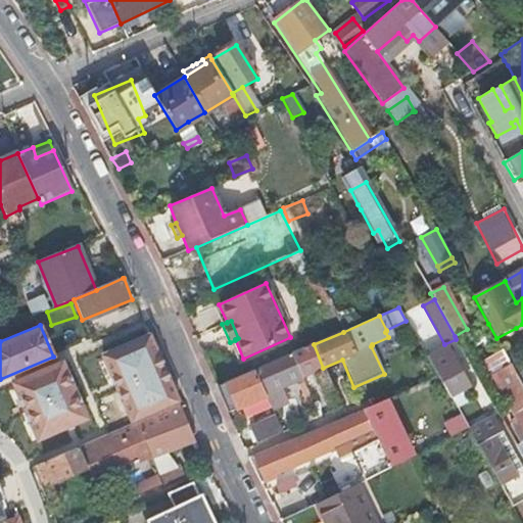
[(97,354),(130,421),(177,401),(147,333),(97,354)]
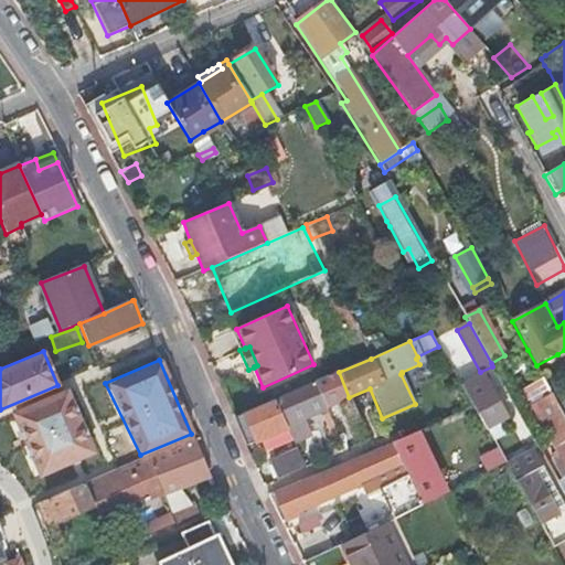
[(349,397),(339,372),(312,384),(323,408),(336,403),(345,425),(359,420),(349,397)]
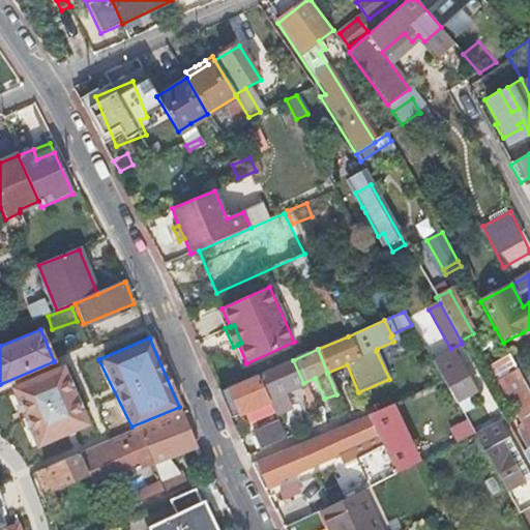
[(433,363),(455,403),(473,392),(451,354),(433,363)]
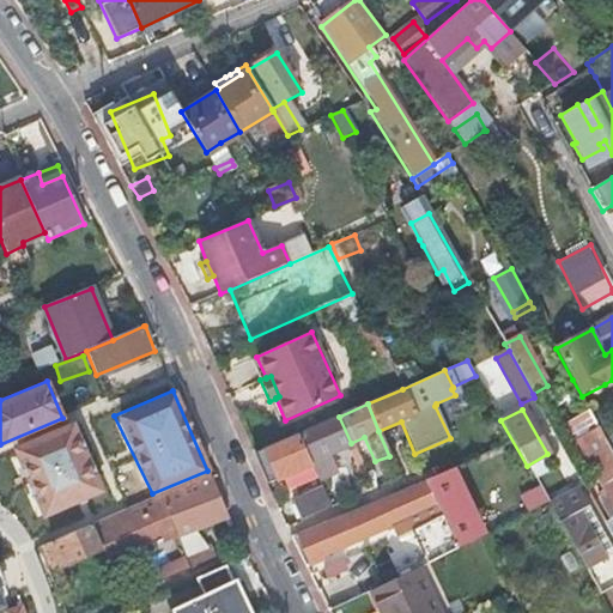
[(311,466),(316,479),(331,472),(323,455),(351,443),(339,417),(297,435),(309,461),(311,466)]
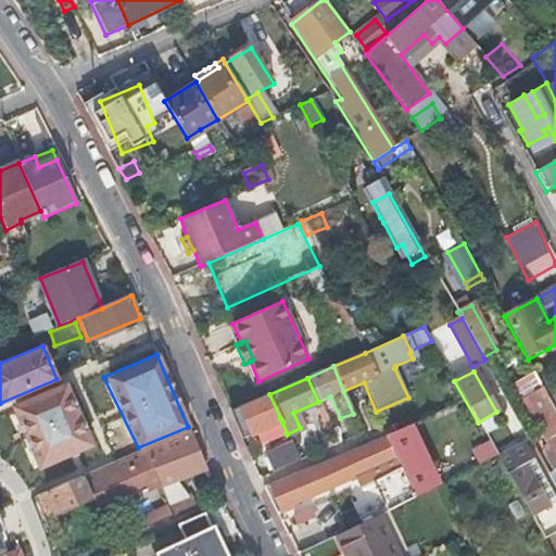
[(10,407),(36,472),(92,447),(65,384),(10,407)]
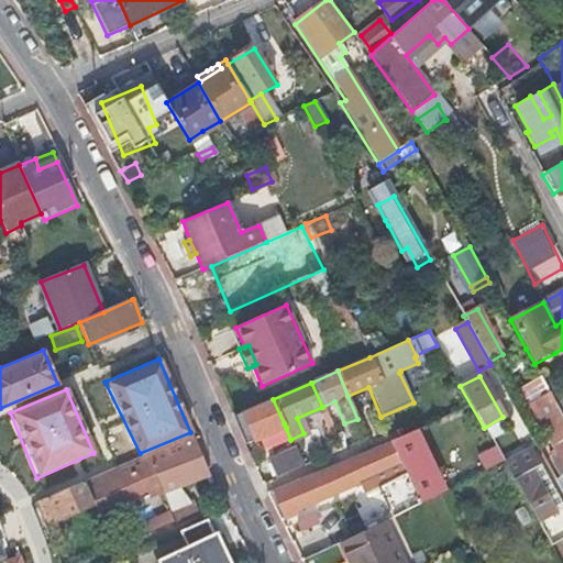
[(562,416),(555,404),(553,397),(532,408),(558,452),(550,456),(560,476),(554,479),(562,494),(562,416)]
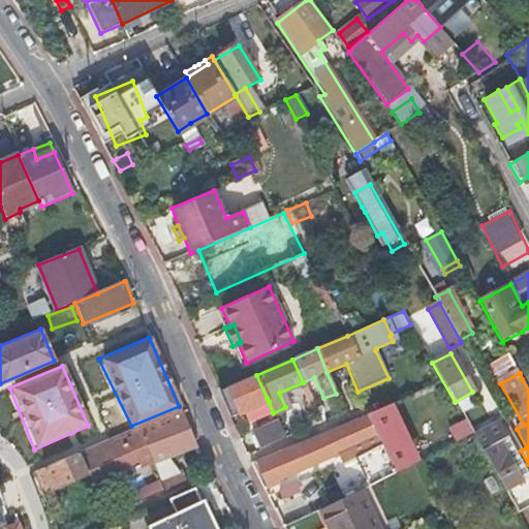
[(219,392),(230,418),(243,412),(269,402),(267,398),(256,375),(219,392)]
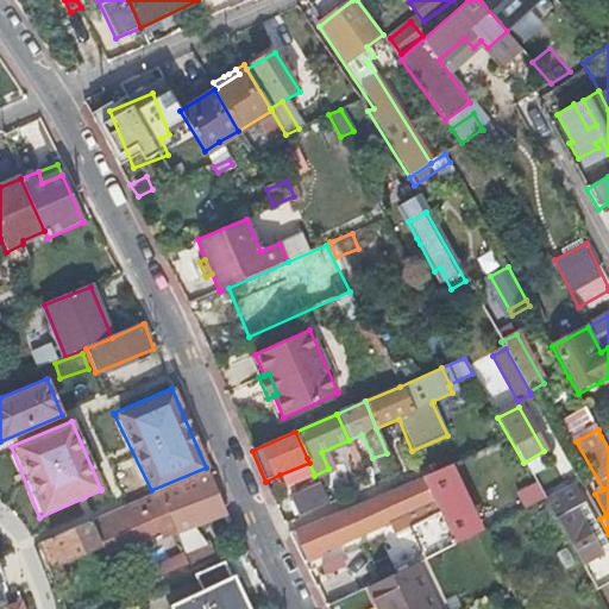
[(106,464),(121,495),(140,487),(125,454),(106,464)]
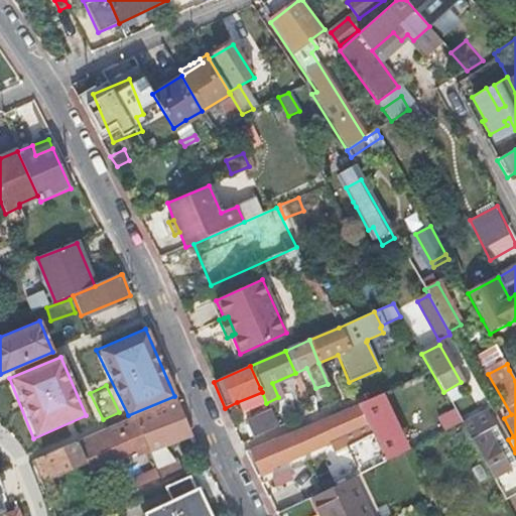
[(262,392),(237,402),(240,410),(245,408),(247,411),(266,403),(262,392)]
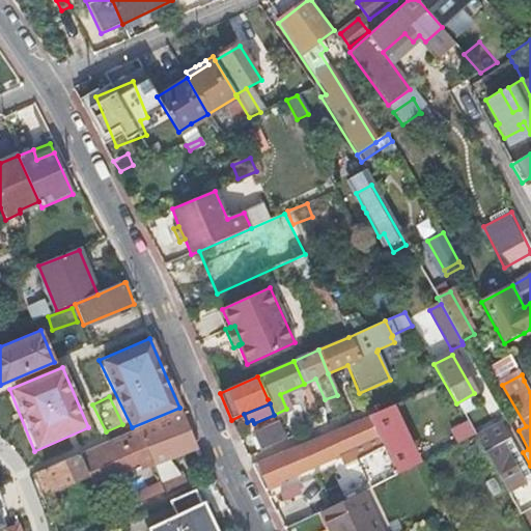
[(380,446),(403,435),(391,406),(257,465),(269,491),(279,486),(277,481),(281,480),(282,482),(340,455),(376,439),(380,446)]
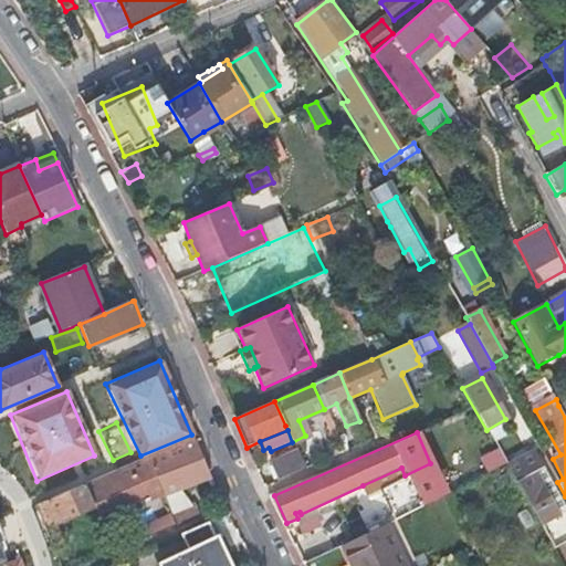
[(207,471),(192,438),(175,444),(145,458),(159,490),(161,495),(163,499),(181,491),(177,483),(207,471)]
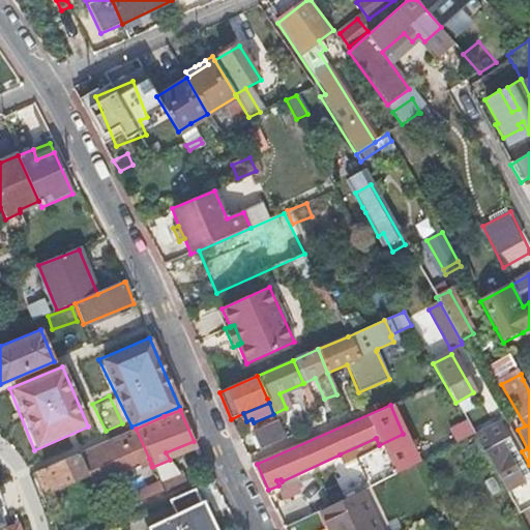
[(474,437),(505,492),(529,477),(529,474),(501,422),(474,437)]
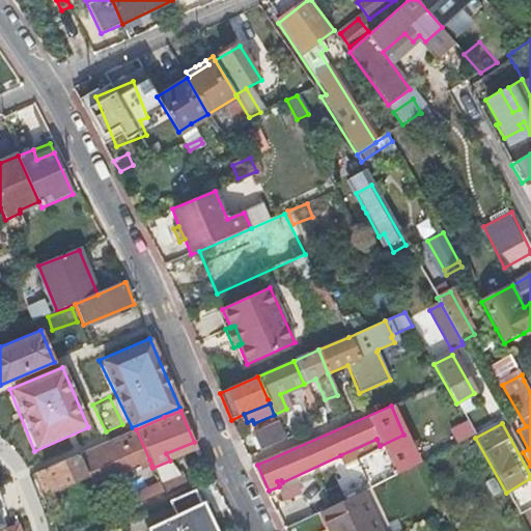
[(257,451),(285,440),(279,425),(251,438),(257,451)]
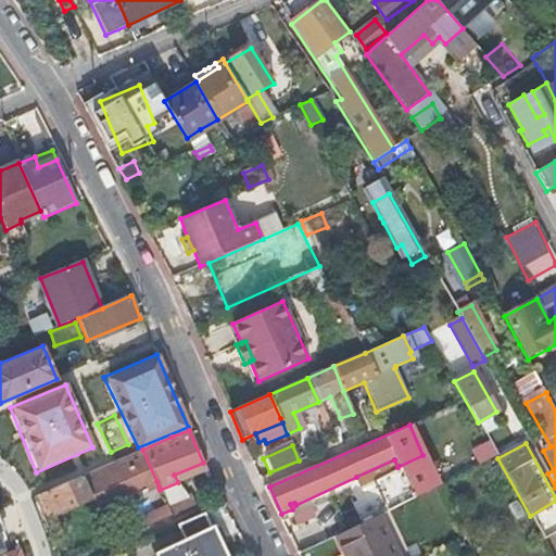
[(156,481),(142,450),(81,476),(91,500),(95,507),(146,485),(156,481)]
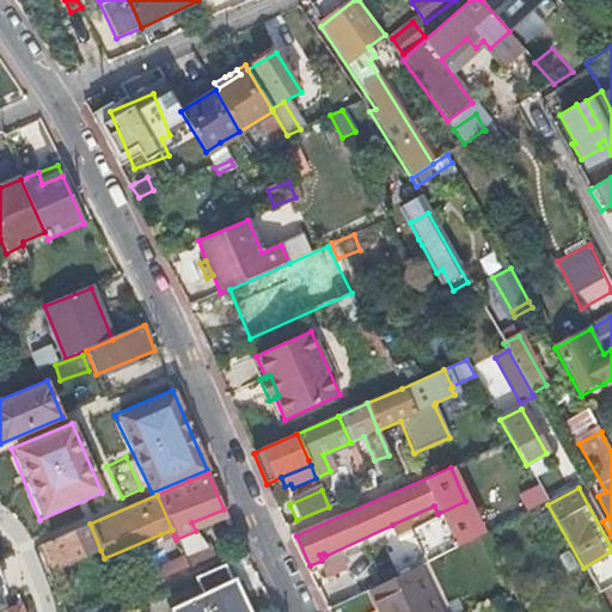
[(454,550),(481,537),(465,501),(438,514),(454,550)]
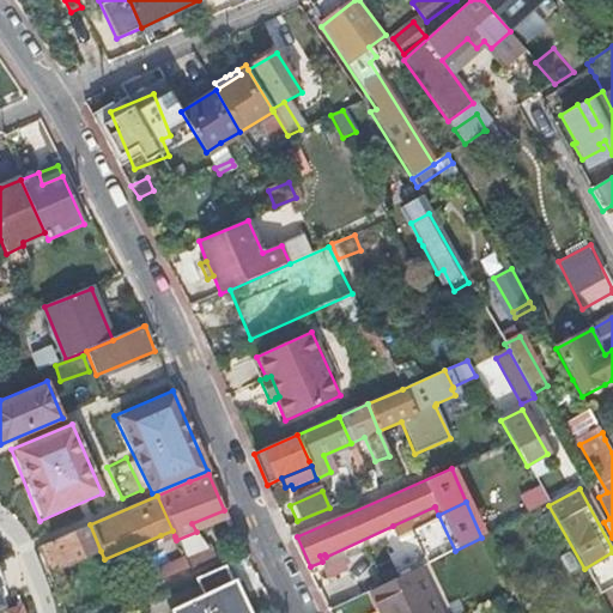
[(438,515),(435,507),(393,526),(399,539),(414,532),(429,563),(455,551),(438,515)]
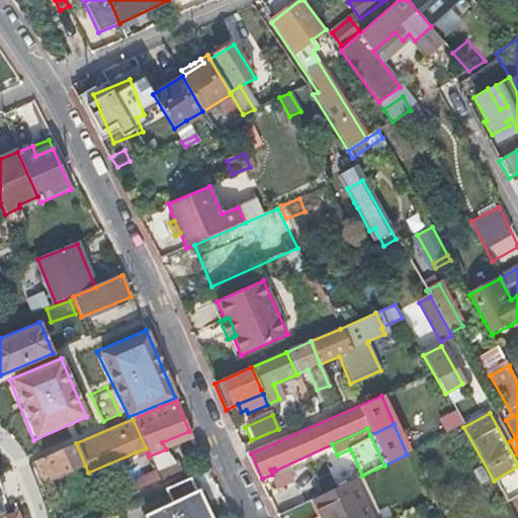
[(192,439),(189,431),(162,442),(166,449),(192,439)]
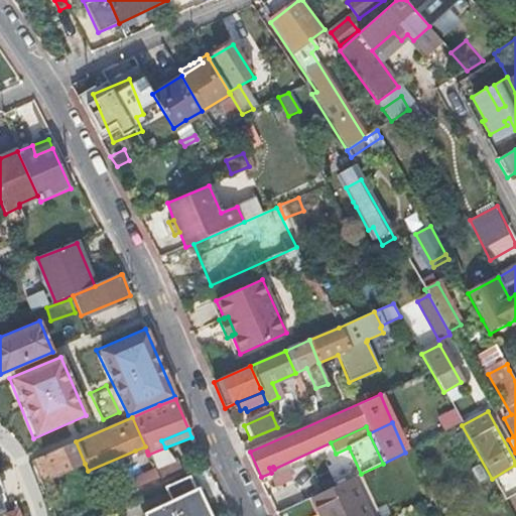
[(76,441),(31,461),(40,482),(44,492),(49,504),(56,501),(47,479),(85,464),(76,441)]
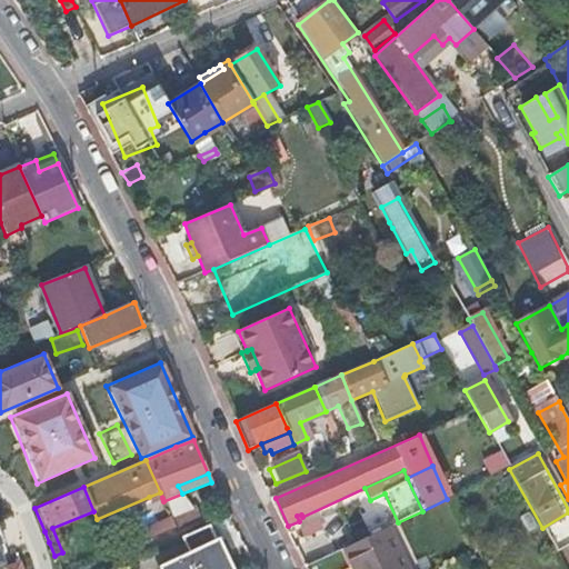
[(162,498),(160,492),(149,497),(151,502),(162,498)]
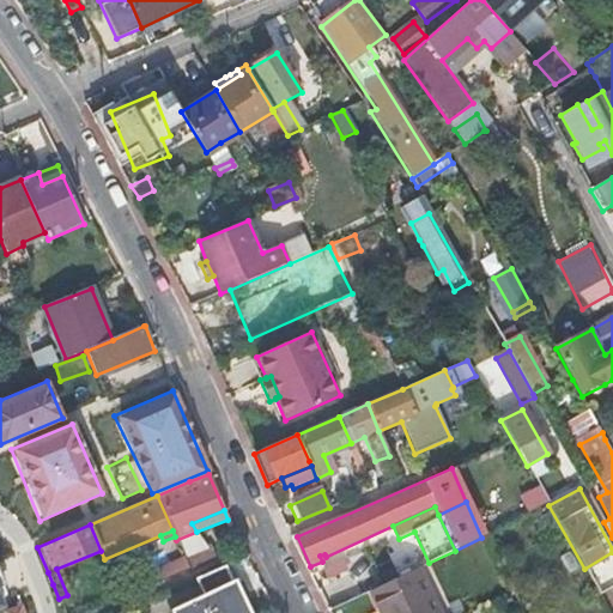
[(186,560),(189,568),(214,557),(211,548),(186,560)]
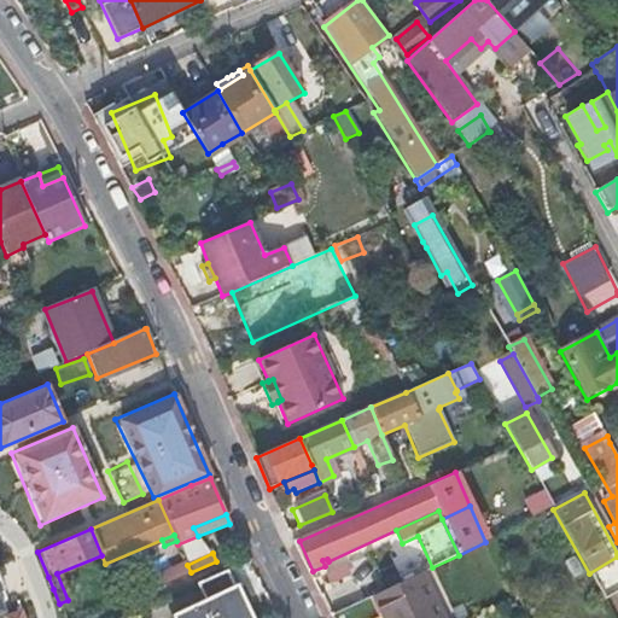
[(159,587),(191,572),(187,565),(185,560),(153,573),(159,587)]
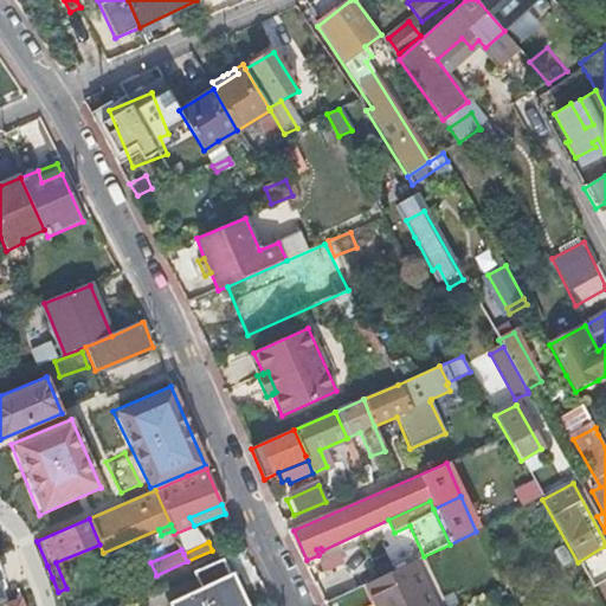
[(443,605),(420,559),(368,585),(379,605),(443,605)]
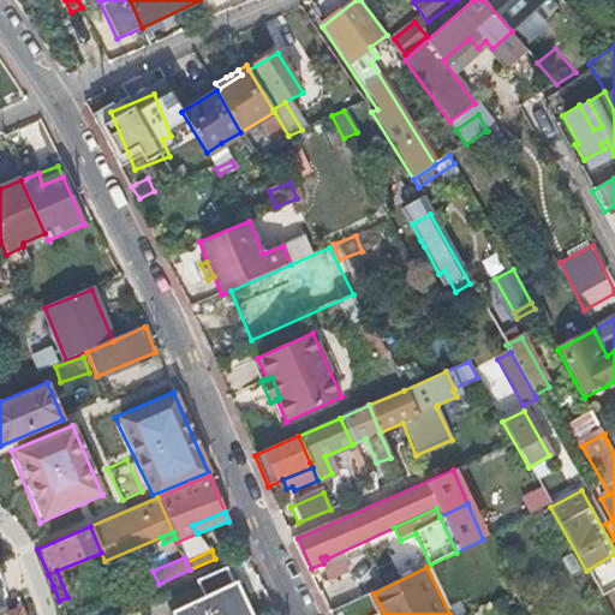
[(251,614),(238,586),(234,587),(226,571),(196,584),(204,599),(174,614),(251,614)]
